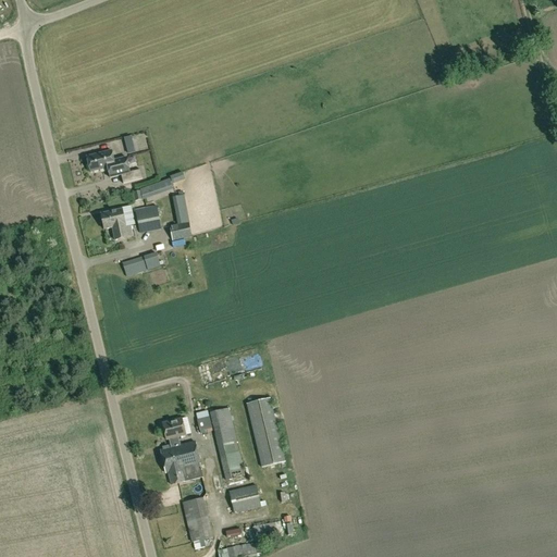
[(128,156),(136,153),(134,146),(126,147),(128,156)]
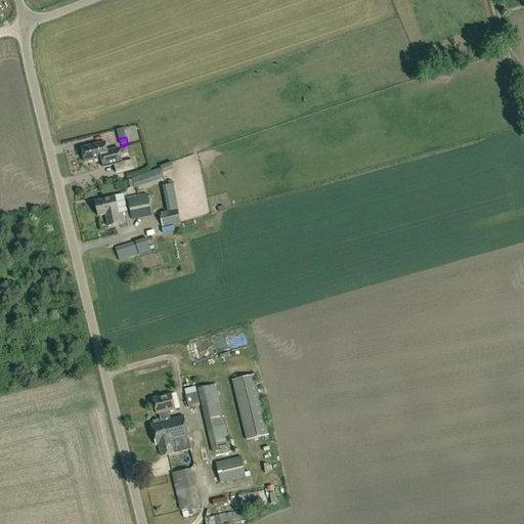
[(85,162),(101,158),(103,167),(114,165),(116,172),(134,168),(132,159),(122,162),(119,147),(107,150),(104,141),(81,147),(85,162)]
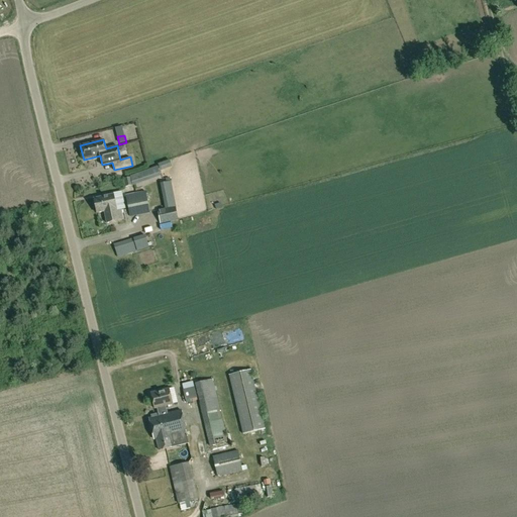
[(161,173),(159,167),(137,174),(140,181),(160,174),(161,173)]
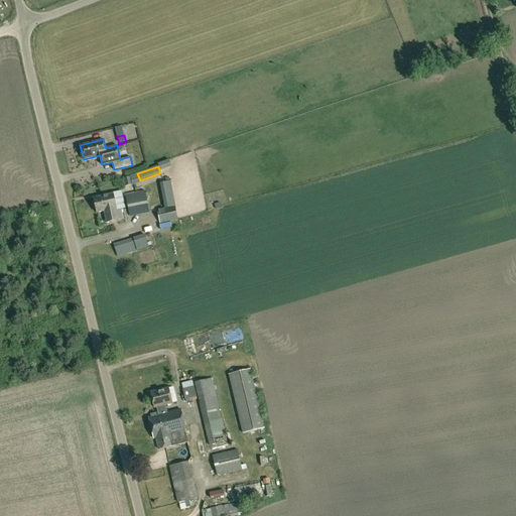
[(123,177),(125,185),(132,184),(130,176),(123,177)]
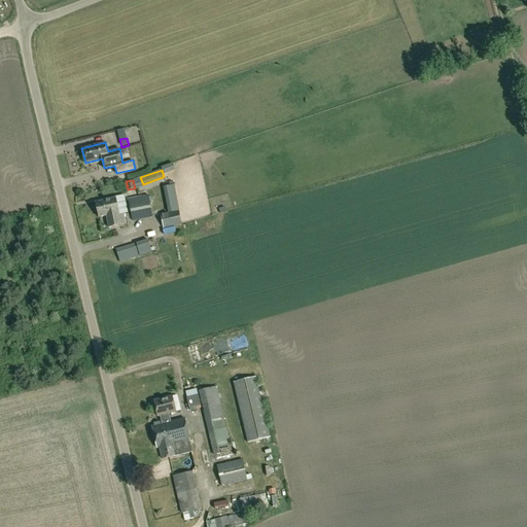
[(164,187),(168,212),(161,214),(163,227),(181,224),(174,185),(164,187)]
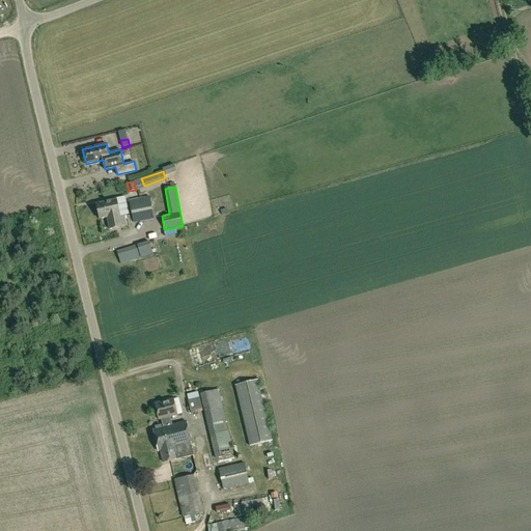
[(133,221),(154,218),(149,196),(129,200),(133,221)]
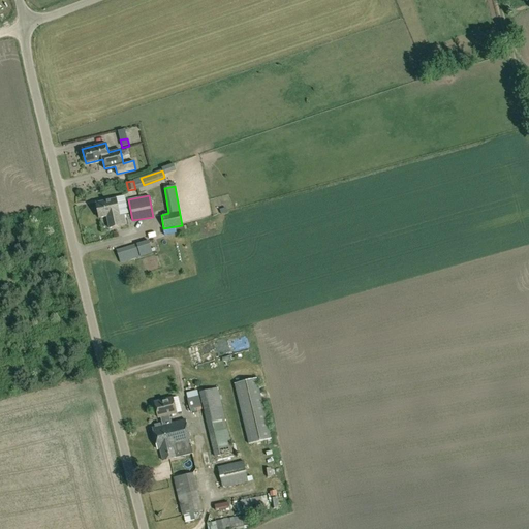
[(109,228),(126,224),(124,215),(120,216),(116,198),(96,203),(99,218),(106,216),(109,228)]
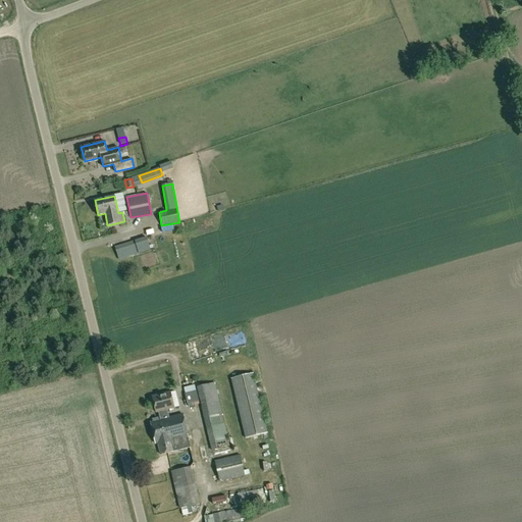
[(136,220),(139,227),(153,222),(150,215),(136,220)]
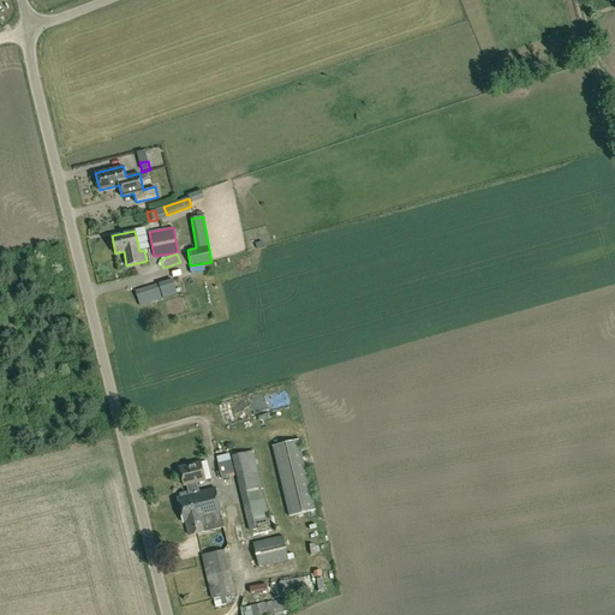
[(171,282),(160,285),(135,292),(139,305),(174,297),(171,282)]
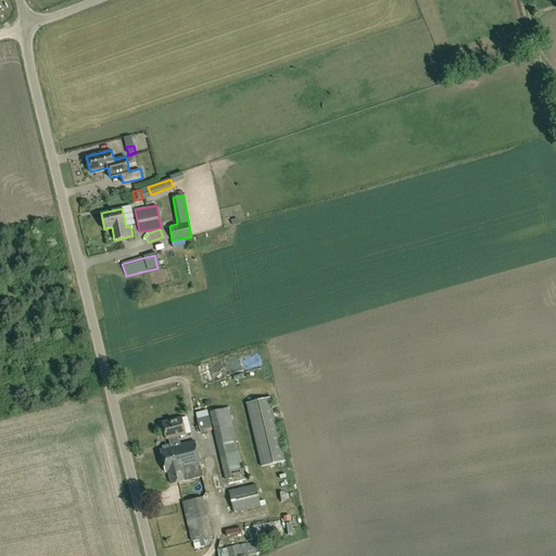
[(187,255),(181,257),(186,266),(191,264),(187,255)]
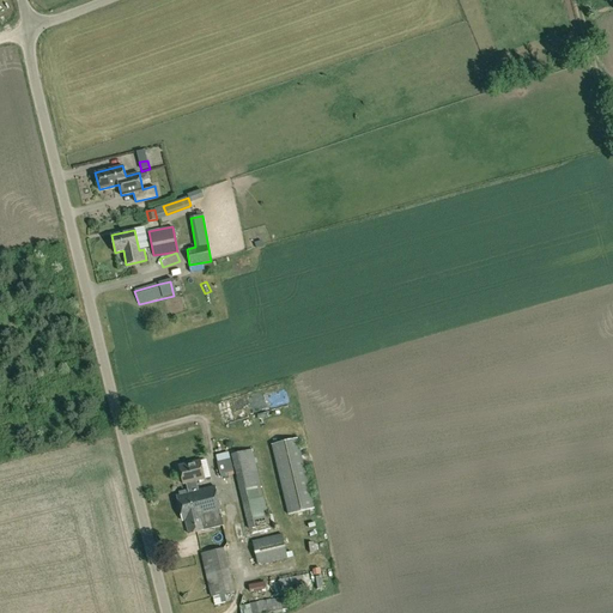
[(202,299),(206,313),(213,311),(211,298),(202,299)]
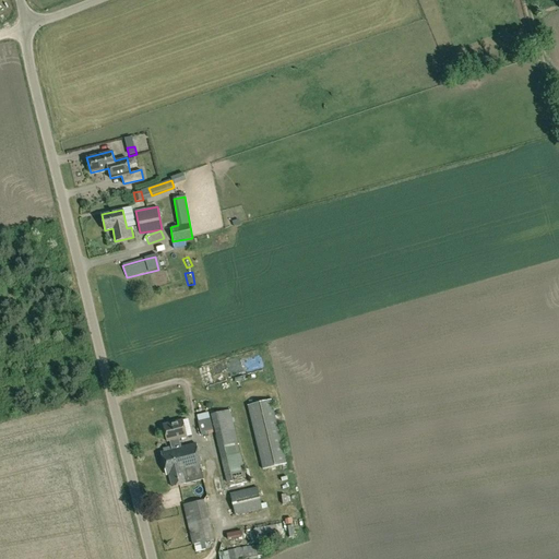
[(206,367),(211,381),(225,377),(222,363),(206,367)]
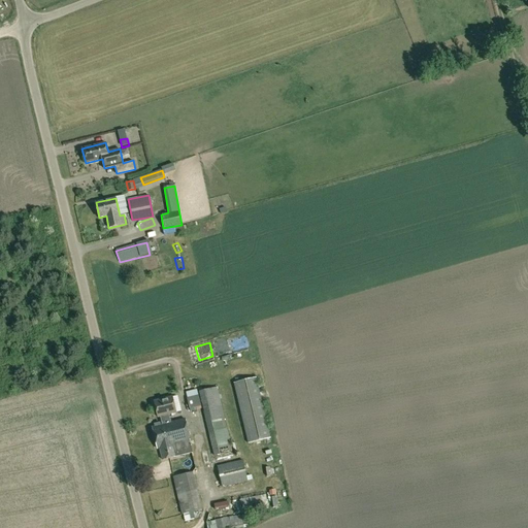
[(176,353),(178,357),(183,356),(186,363),(198,359),(194,347),(176,353)]
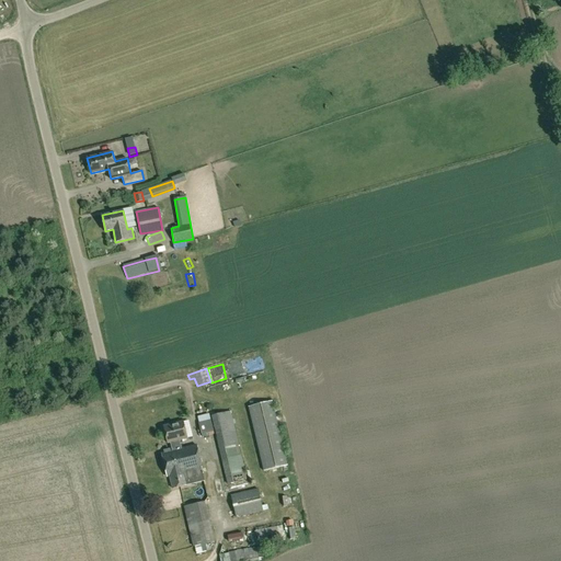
[(249,408),(264,472),(287,467),(272,402),(249,408)]
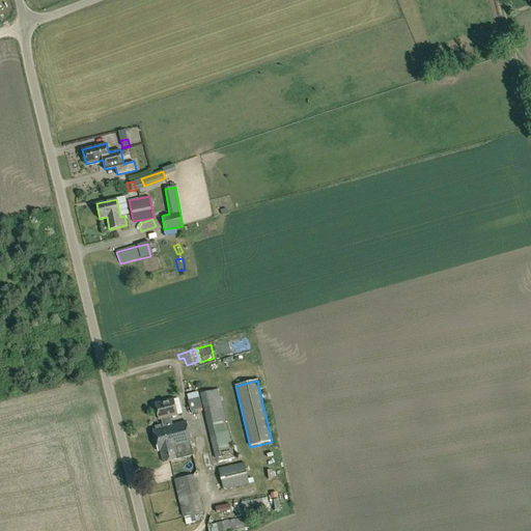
[(188,391),(189,396),(200,393),(198,388),(188,391)]
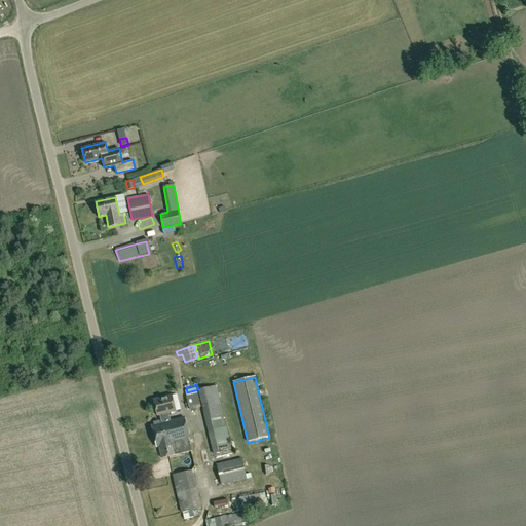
[(234,457),(217,386),(197,390),(215,461),(234,457)]
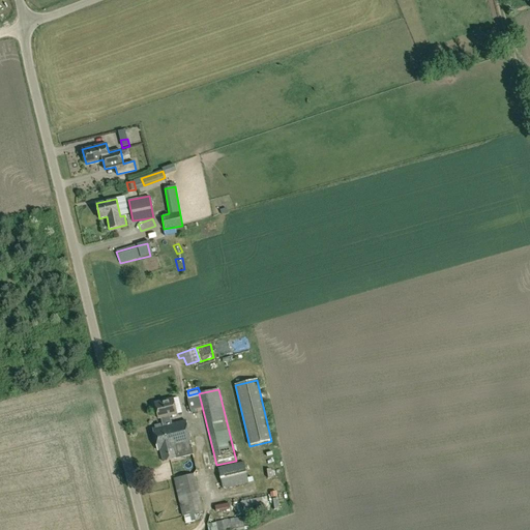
[(202,411),(199,398),(187,401),(190,414),(202,411)]
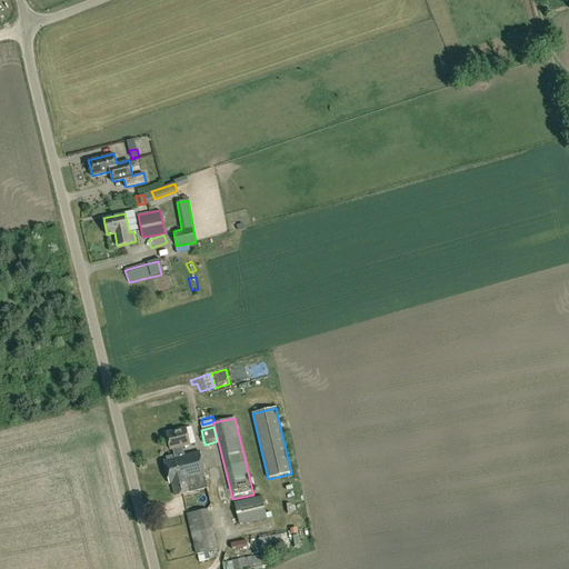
[(187,480),(205,476),(199,452),(183,456),(181,447),(190,445),(186,428),(166,433),(170,450),(172,449),(175,458),(172,458),(172,456),(166,457),(167,459),(163,460),(169,483),(172,483),(175,496),(190,492),(187,480)]
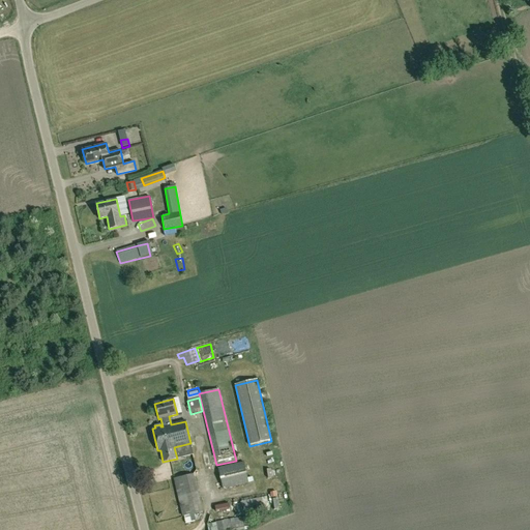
[(137,417),(126,420),(128,429),(139,425),(137,417)]
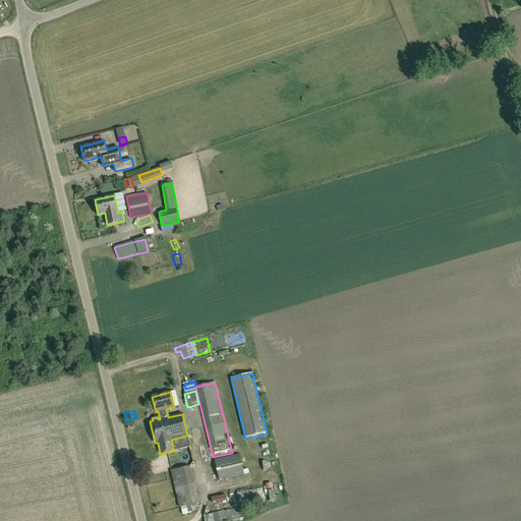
[(240,454),(214,460),(219,481),(245,475),(240,454)]
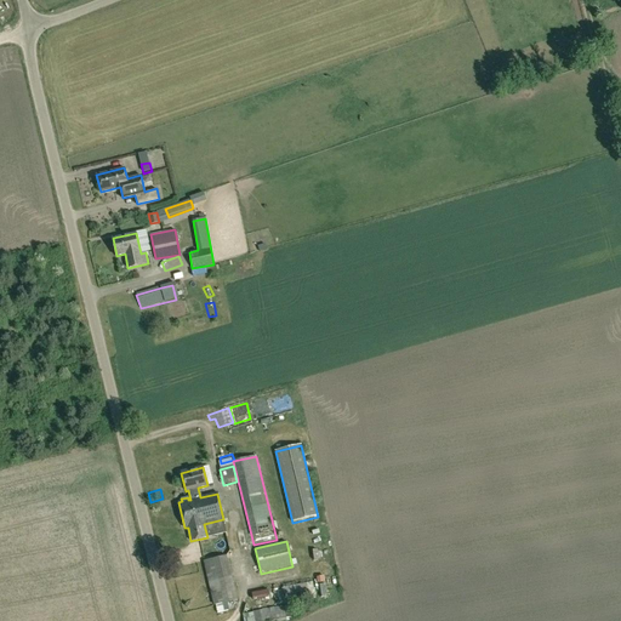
[(212,597),(229,596),(227,552),(210,553),(212,597)]
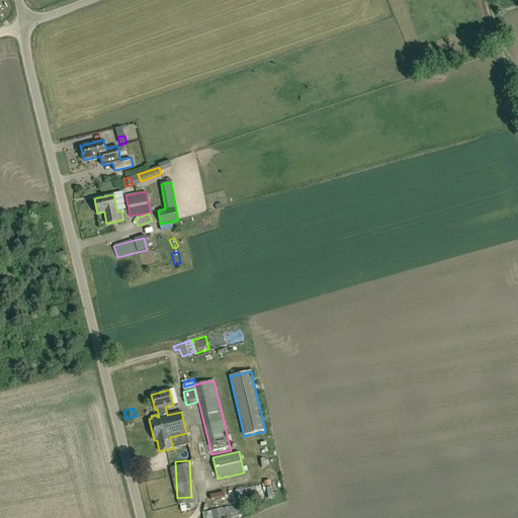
[(210,489),(211,497),(225,496),(224,488),(210,489)]
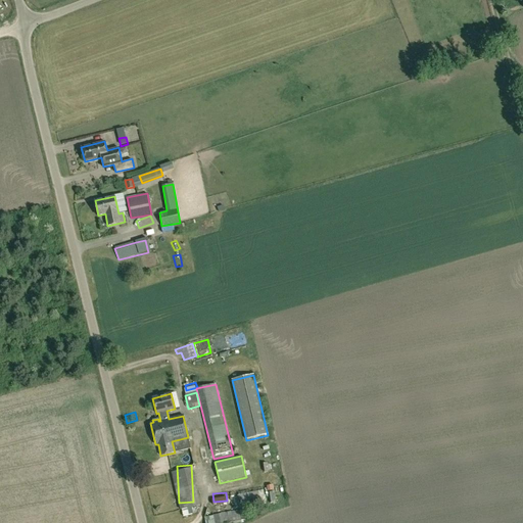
[(243,521),(243,510),(229,509),(228,520),(243,521)]
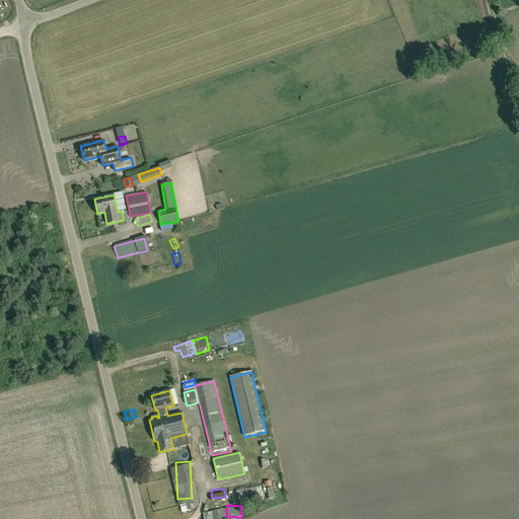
[(206,509),(206,517),(226,516),(226,508),(206,509)]
